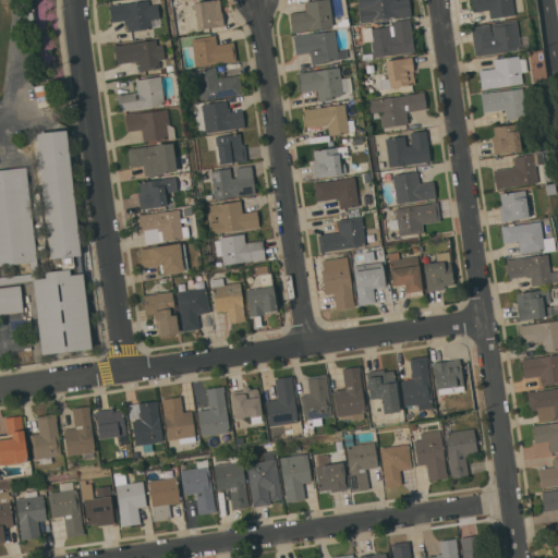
[(109,5),(148,0),(148,4),(158,3),(159,19),(160,26),(153,27),(153,28),(128,32),(126,25),(124,25),(124,20),(111,22),(109,5)]
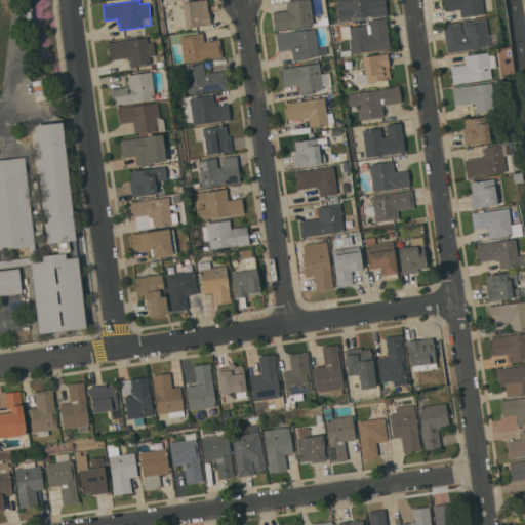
[(172,0),(173,7),(162,8),(161,0),(172,0)]
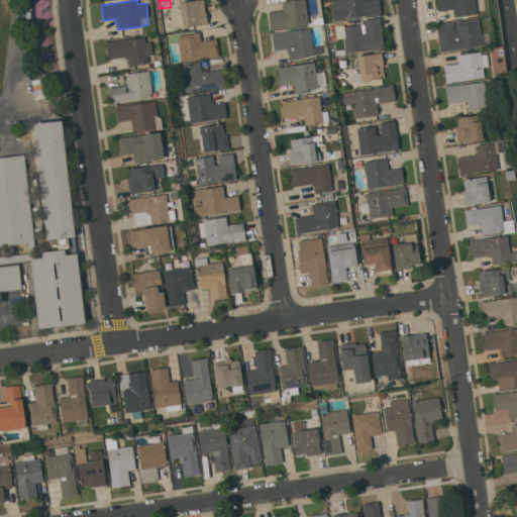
[(181,9),(178,9),(178,2),(194,0),(203,0),(205,11),(206,11),(207,23),(183,26),(181,9)]
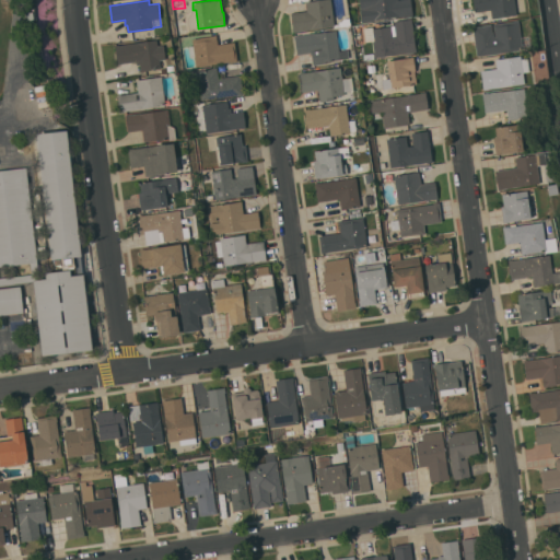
[(330,0),(335,26),(293,32),(291,13),(306,11),(305,2),(317,0),(330,0)]
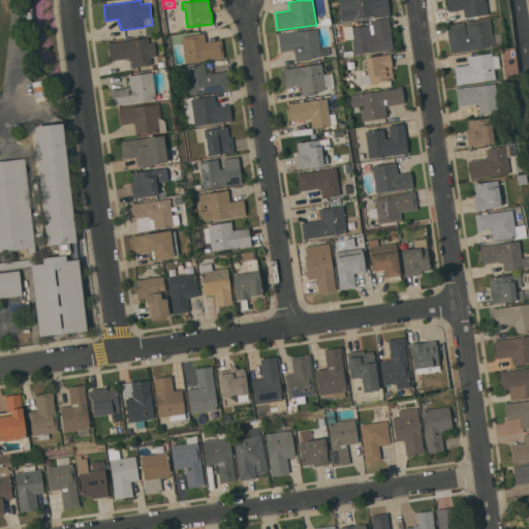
[(339,0),(387,0),(390,14),(353,19),(353,20),(342,21),(339,0)]
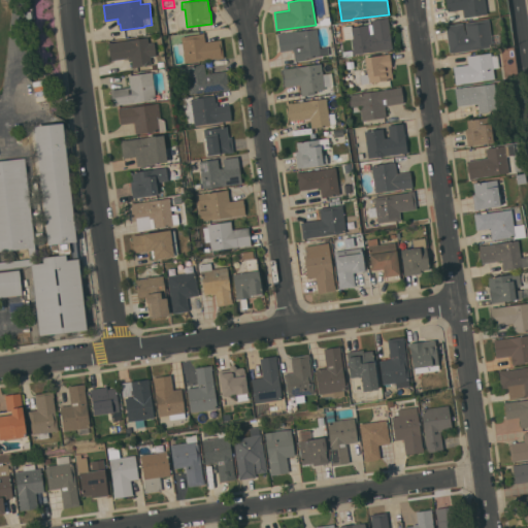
[(463,18),(462,9),(448,11),(446,0),(492,0),(493,6),(486,7),(487,14),(463,18)]
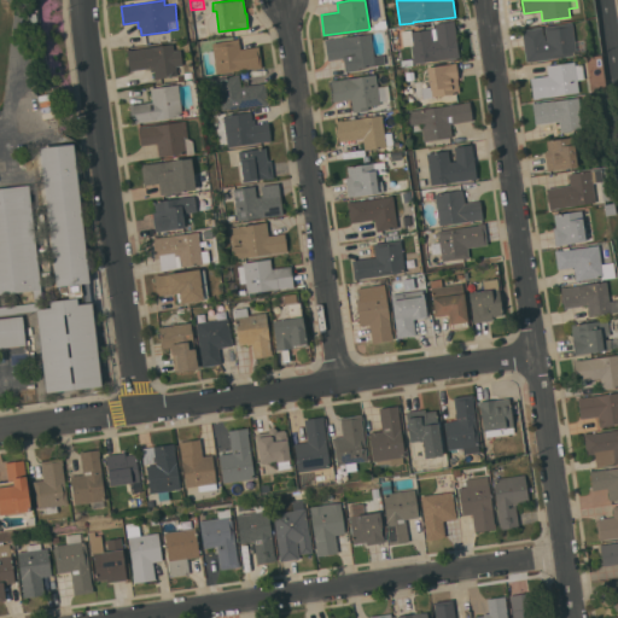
[(414,64),(412,45),(403,46),(401,30),(412,29),(412,31),(432,29),(433,40),(437,40),(435,23),(454,21),(459,57),(414,64)]
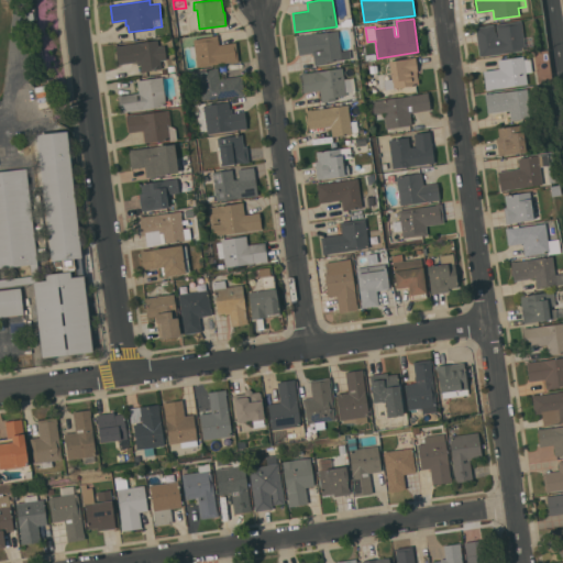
[(479,56),(475,26),(494,24),(495,32),(496,32),(497,36),(496,24),(521,20),(523,37),(531,36),(532,47),(525,48),(525,50),(479,56)]
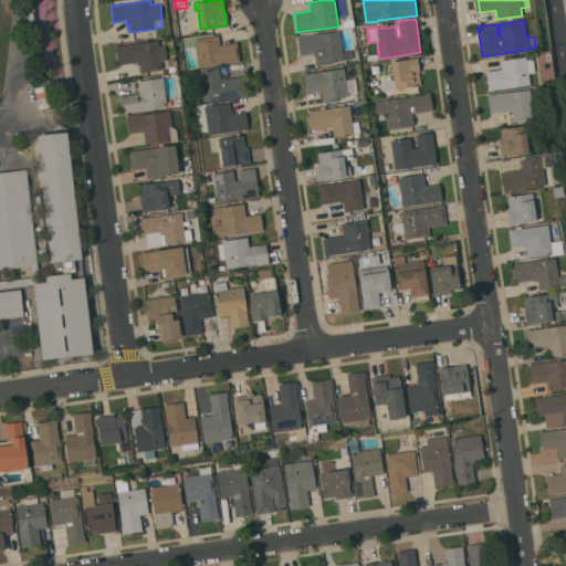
[(189,22),(190,32),(178,34),(177,23),(189,22)]
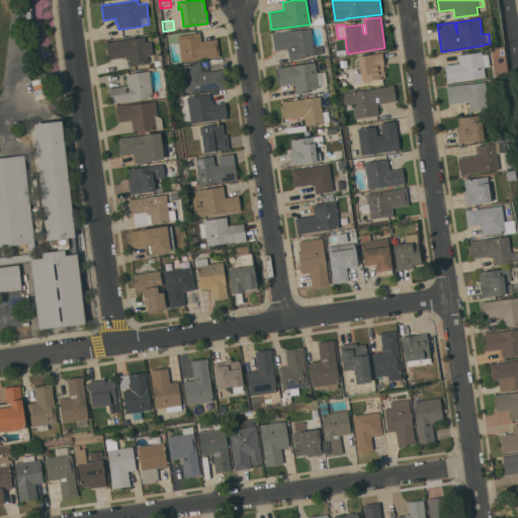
[(311,28),(313,47),(321,46),(323,54),(306,56),(306,57),(301,58),(289,60),(287,49),(274,51),(272,33),(311,28)]
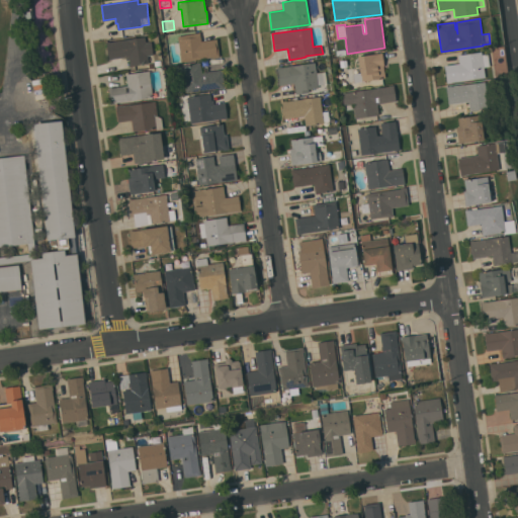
[(194,33),(194,32),(200,32),(201,40),(217,38),(220,56),(181,62),(180,52),(176,53),(175,42),(178,42),(178,36),(194,33)]
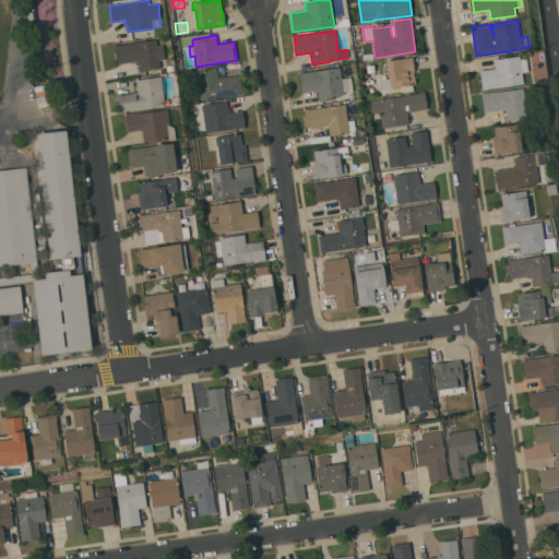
[(158,59),(159,69),(140,71),(139,60),(117,63),(115,45),(156,39),(157,46),(163,45),(165,59),(158,59)]
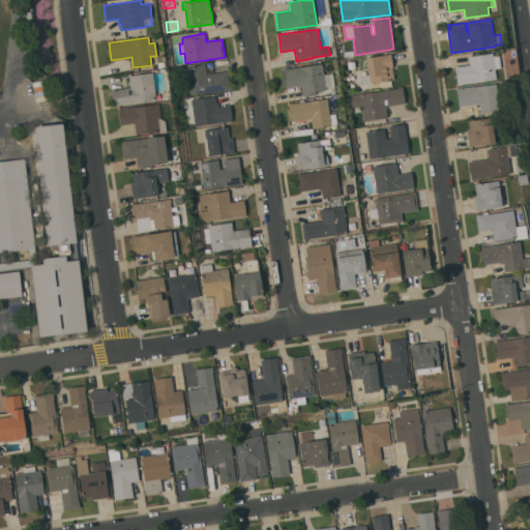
[(470,64),(469,56),(493,53),(493,56),(499,55),(501,67),(495,68),(497,79),(462,84),(458,85),(454,66),(470,64)]
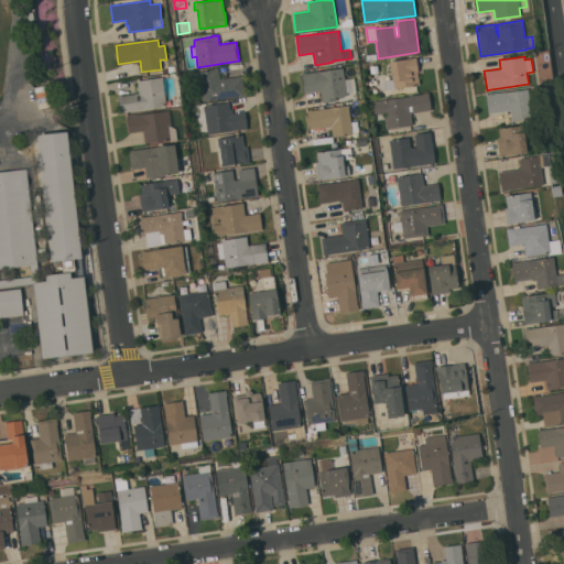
[(386,89),(384,79),(392,78),(390,62),(415,57),(420,85),(386,89)]
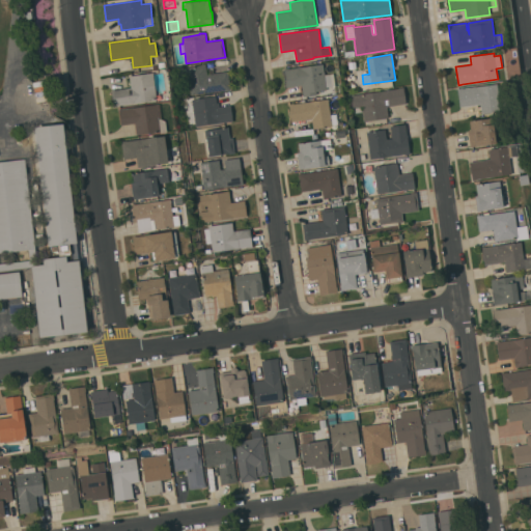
[(284,68),(288,67),(288,68),(323,63),(325,75),(333,73),(335,85),(326,87),(327,89),(315,91),(316,94),(304,96),(302,84),(286,86),(284,68)]
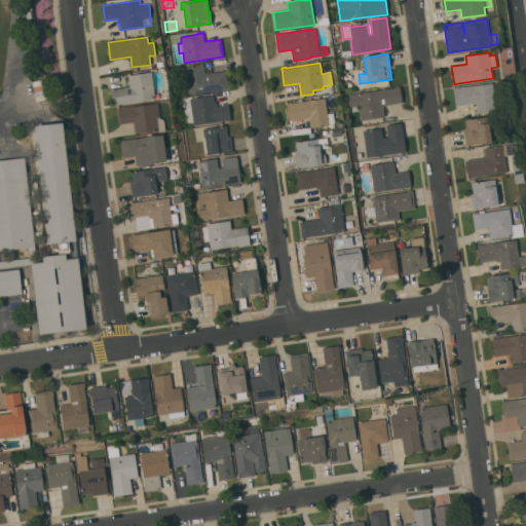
[(203,64),(204,74),(226,71),(228,88),(189,94),(185,67),(203,64)]
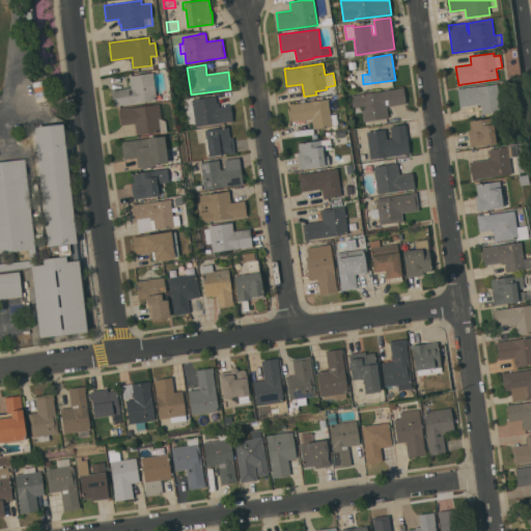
[(154,73),(157,101),(113,106),(111,90),(131,87),(129,76),(154,73)]
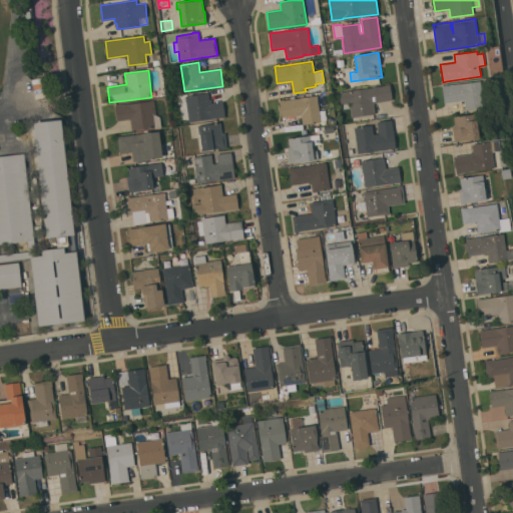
[(31,79),(43,76),(46,91),(34,93),(31,79)]
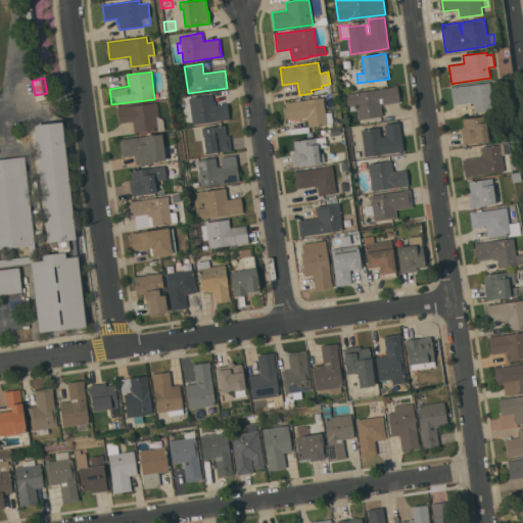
[(473,102),(453,105),(450,87),(455,86),(456,87),(477,84),(489,83),(492,109),(474,112),(473,102)]
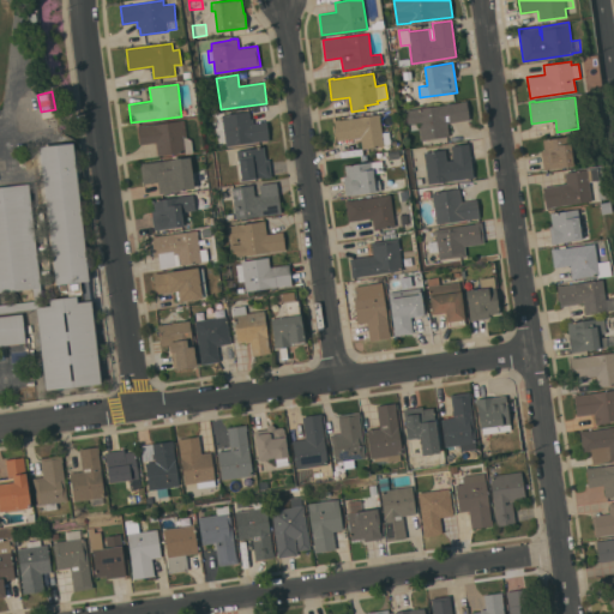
[(447,122),(450,136),(421,140),(419,124),(408,125),(405,110),(467,101),(469,120),(447,122)]
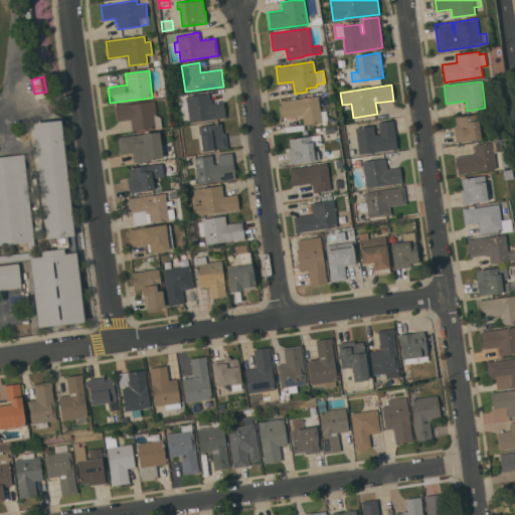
[(186,97),(208,94),(209,100),(211,100),(212,104),(223,102),(226,117),(190,122),(187,99),(186,97)]
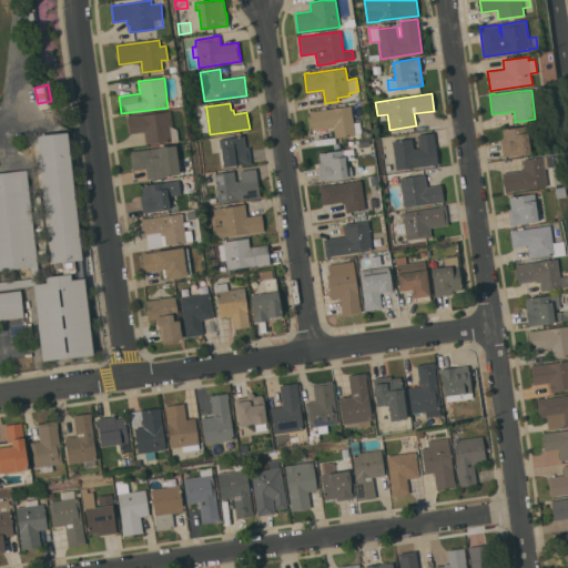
[(351,105),(353,123),(359,122),(362,132),(355,133),(355,135),(335,138),(334,128),(312,130),(308,111),(351,105)]
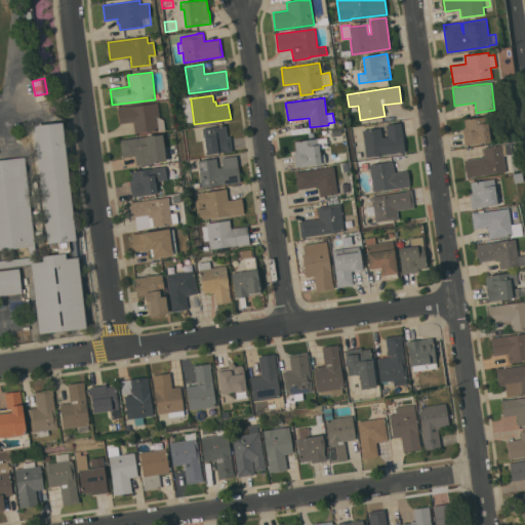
[(157,103),(159,118),(163,119),(164,131),(136,134),(136,133),(135,133),(133,122),(120,123),(118,108),(157,103)]
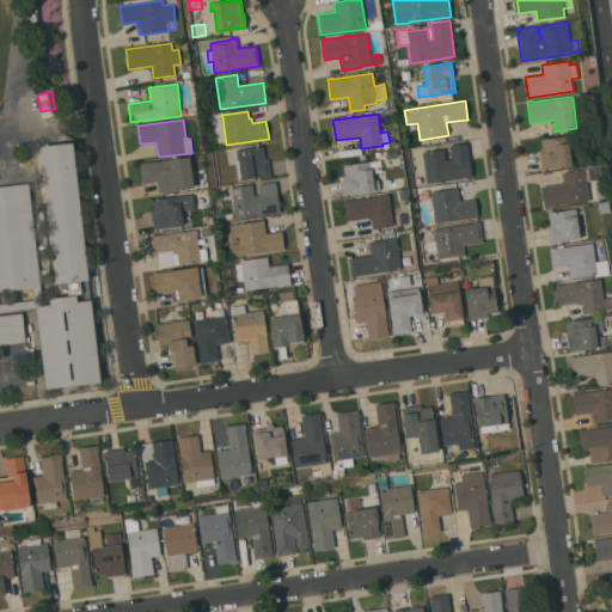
[(539,150),(543,150),(540,139),(567,135),(571,164),(542,169),(539,150)]
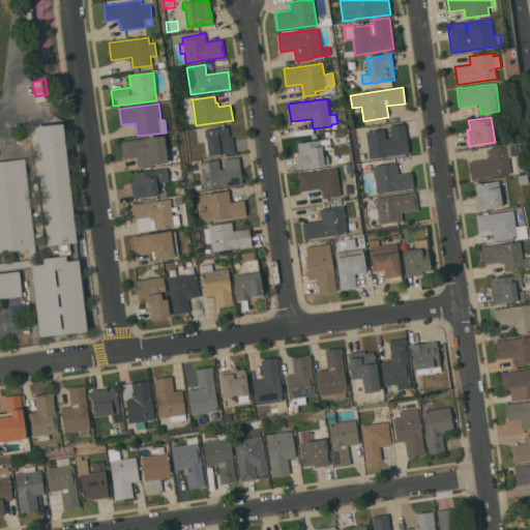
[(77,242),(48,245),(34,126),(63,123),(77,242)]
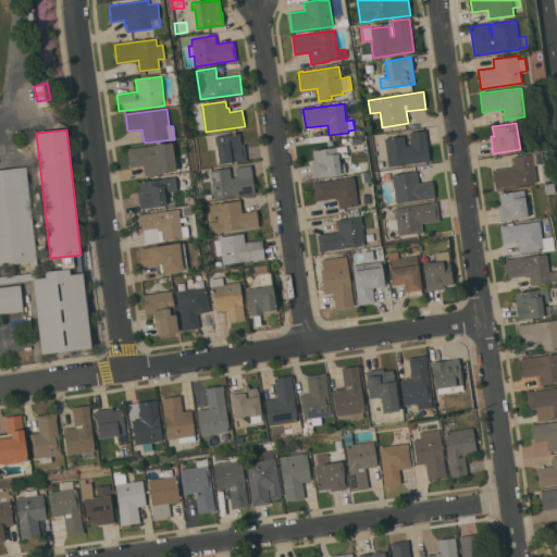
[(385,138),(404,135),(406,146),(411,145),(409,132),(425,130),(430,161),(424,162),(424,161),(388,166),(385,138)]
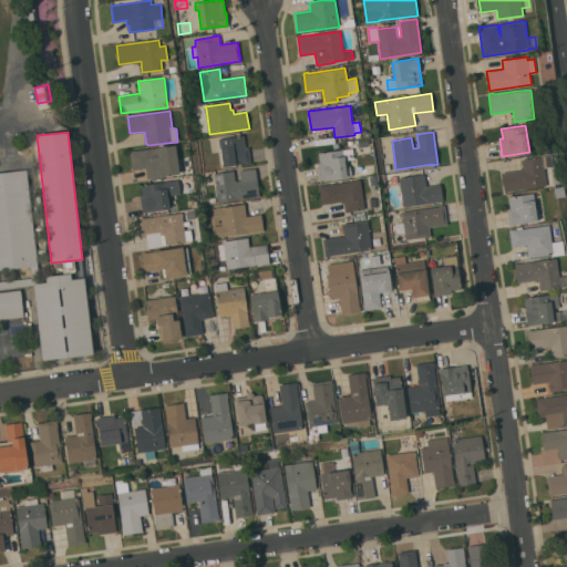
[(218,138),(244,135),(245,147),(248,147),(250,163),(245,164),(245,163),(234,164),(234,165),(223,167),(218,140),(218,138)]
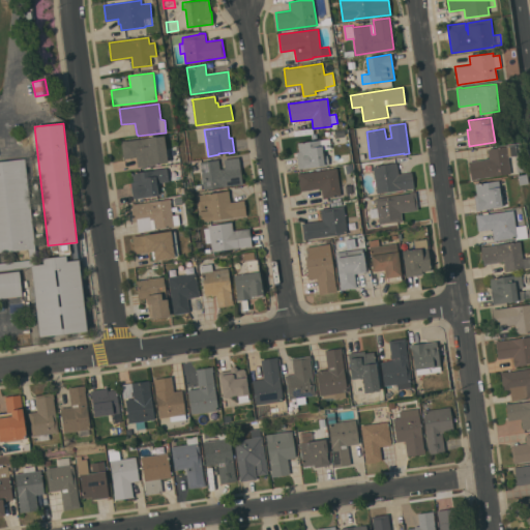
[(164,135),(168,162),(137,167),(136,156),(123,158),(121,141),(164,135)]
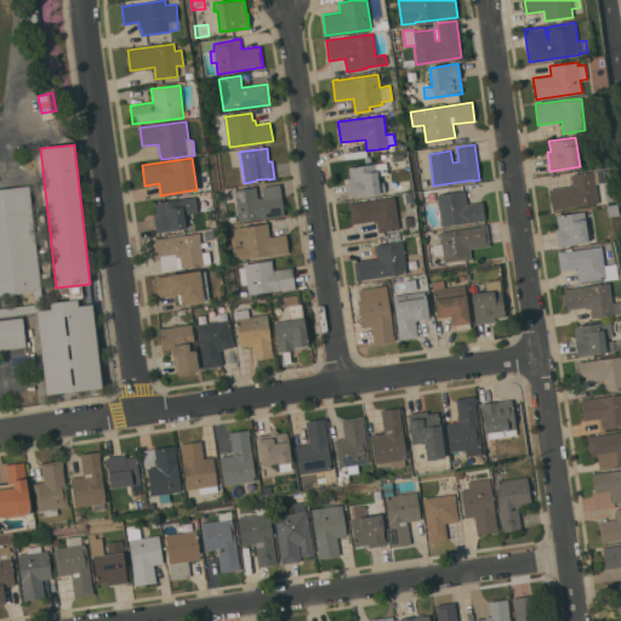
[(388,174),(377,176),(379,182),(383,182),(386,193),(349,198),(347,178),(351,177),(349,166),(386,161),(388,174)]
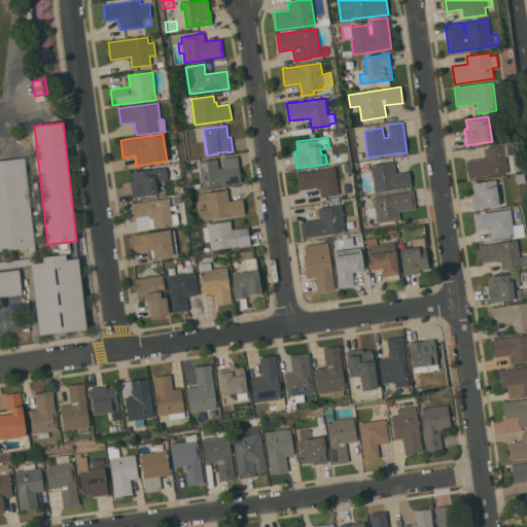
[(504,155),(507,172),(473,177),(473,178),(468,178),(467,172),(466,172),(465,165),(466,165),(466,161),(486,157),(485,147),(512,144),(514,154),(504,155)]
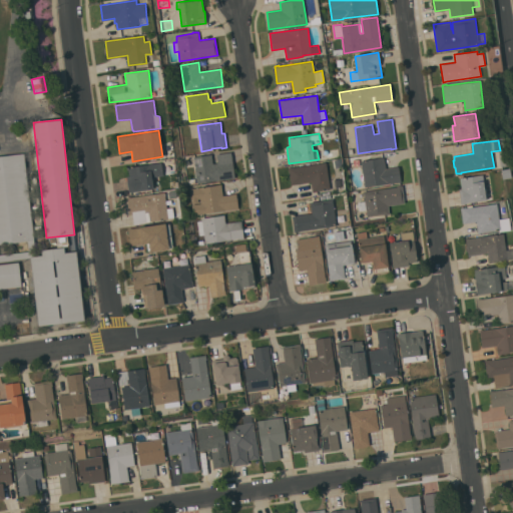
[(234,178),(230,178),(197,183),(194,166),(187,167),(185,158),(193,157),(193,156),(211,154),(212,163),(217,163),(216,154),(231,152),(234,178)]
